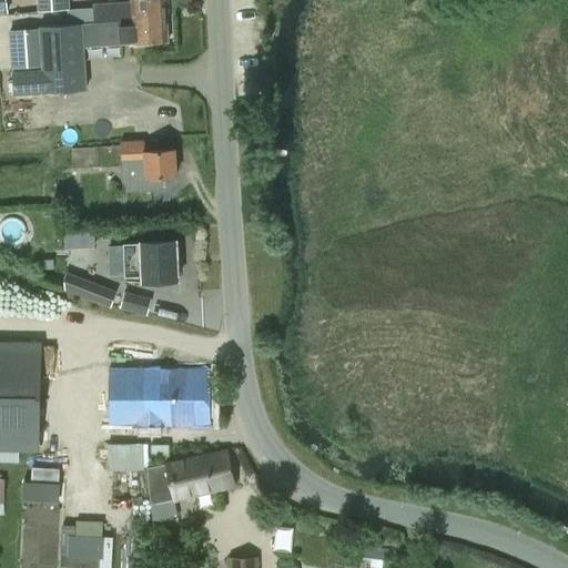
[(69,9),(68,0),(38,0),(39,11),(69,9)]
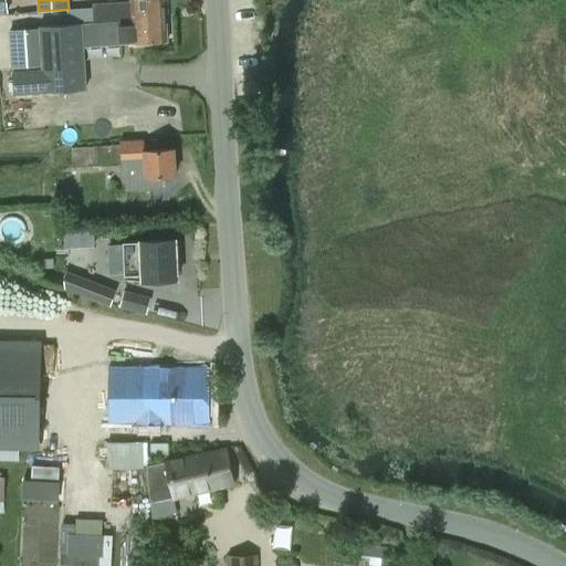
[(94,22),(167,18),(166,0),(132,0),(132,1),(94,4),(94,22)]
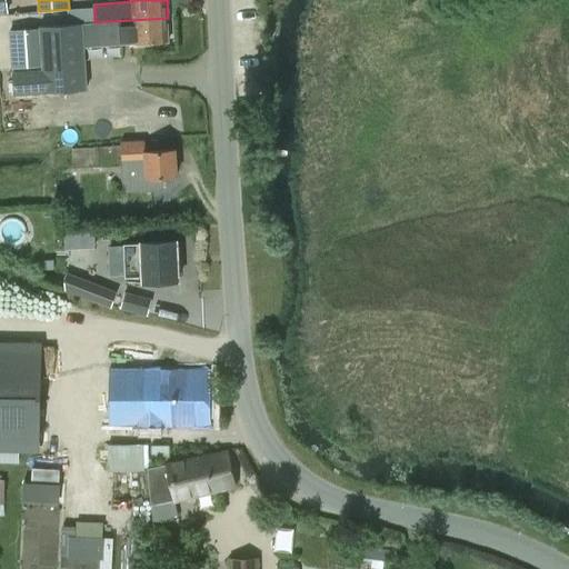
[(45,71),(13,73),(15,95),(87,91),(85,49),(169,42),(168,18),(95,22),(40,26),(45,71)]
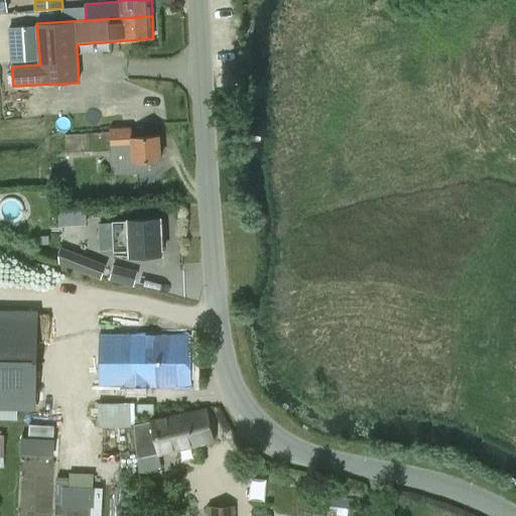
[(38,57),(36,26),(9,28),(12,59),(38,57)]
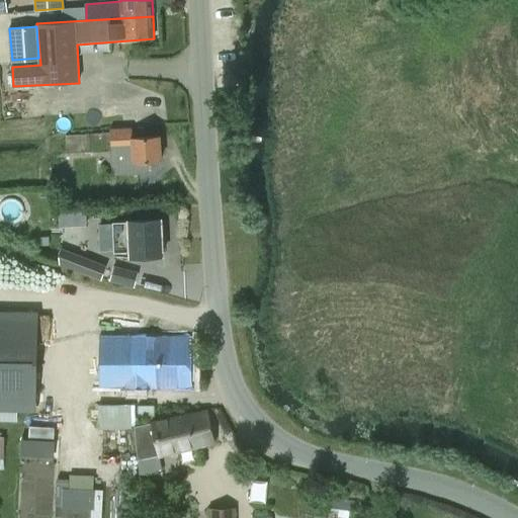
[(149,171),(148,161),(162,161),(160,136),(134,138),(133,128),(111,130),(111,134),(67,136),(68,152),(112,149),(112,150),(123,149),(125,173),(149,171)]
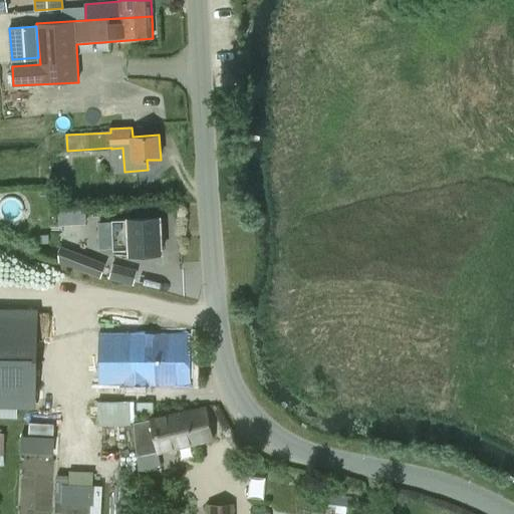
[(85,210),(58,211),(59,225),(85,224),(85,210)]
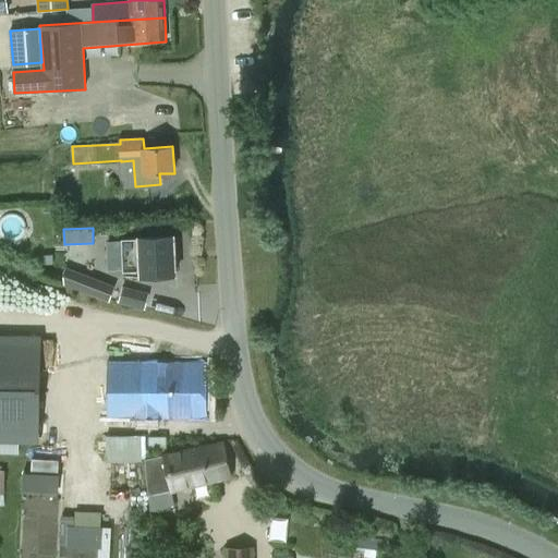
[(180,275),(178,235),(122,238),(123,278),(180,275)]
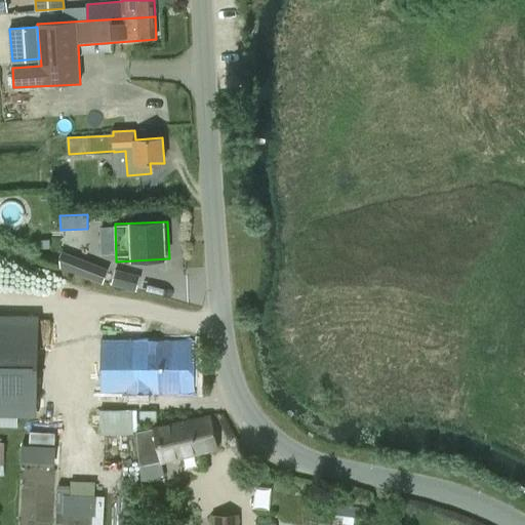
[(41,249),(49,249),(49,240),(41,240),(41,249)]
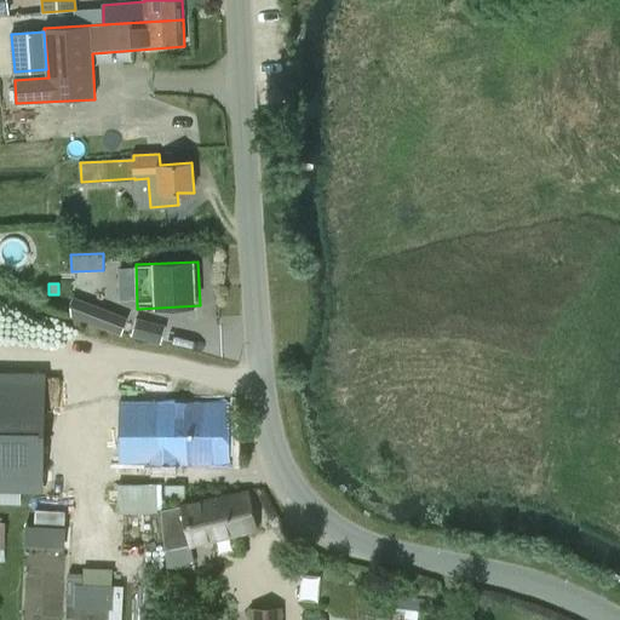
[(124,319),(70,298),(69,303),(70,313),(119,332),(124,319)]
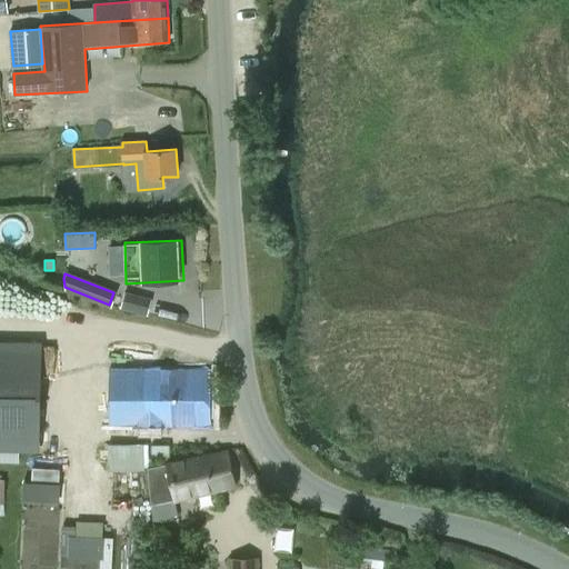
[(3,346),(0,345),(0,446),(38,447),(40,346),(3,346)]
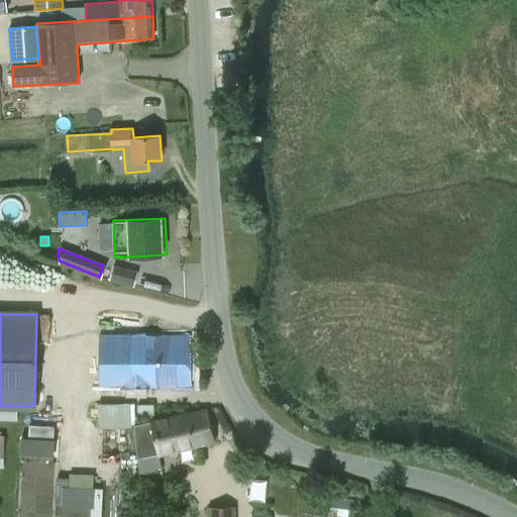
[(193,387),(193,336),(101,335),(99,388),(193,387)]
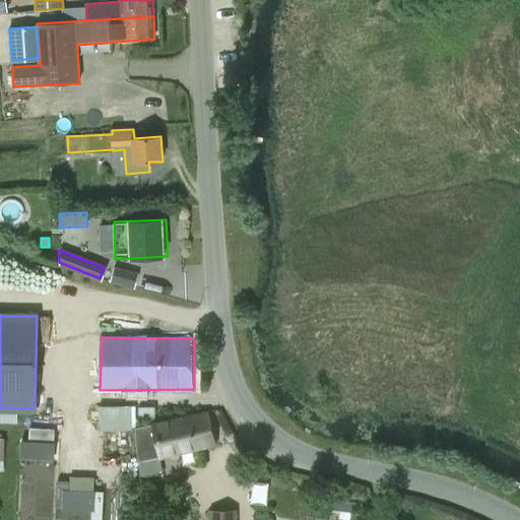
[(134,405),(99,406),(100,427),(135,427),(134,405)]
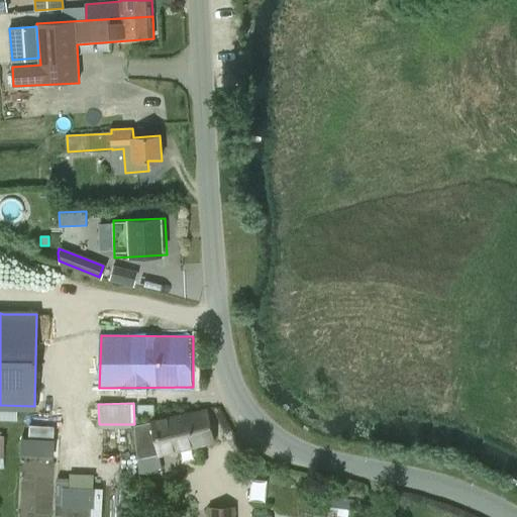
[(153,404),(137,404),(137,417),(153,417),(153,404)]
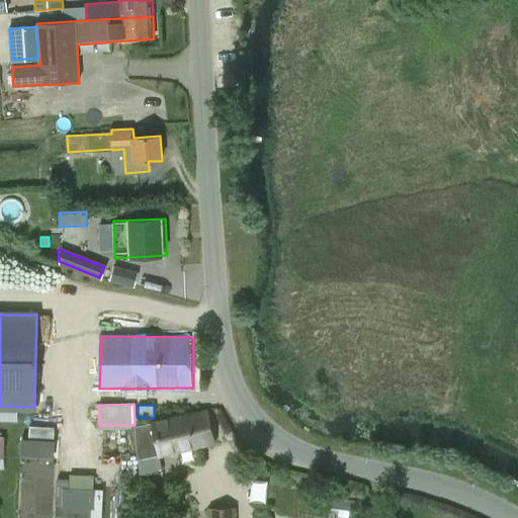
[(153,423),(135,427),(138,459),(139,475),(162,469),(159,455),(214,442),(207,411),(153,423)]
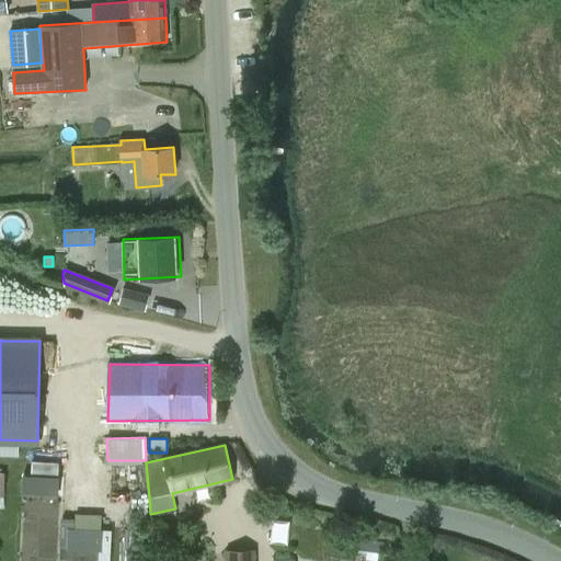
[(23,476),(22,493),(39,494),(41,476),(23,476)]
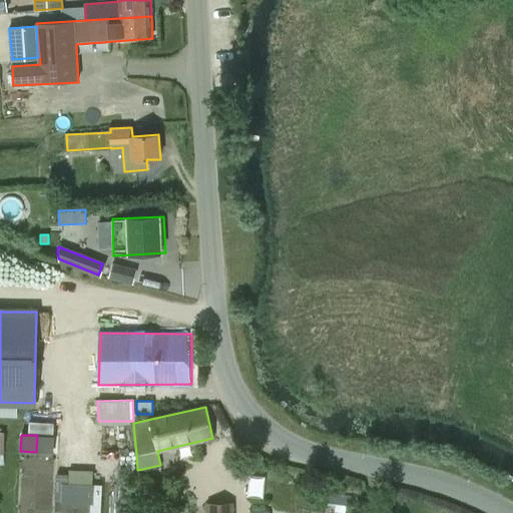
[(68,475),(56,475),(54,512),(87,512),(100,512),(102,484),(68,483),(68,475)]
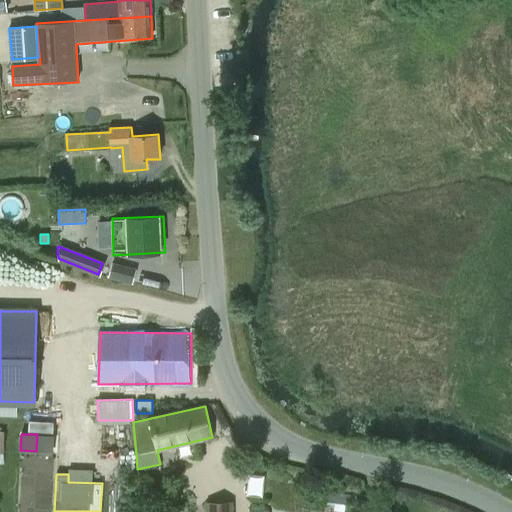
[(355,510),(357,496),(326,491),(324,506),(355,510)]
